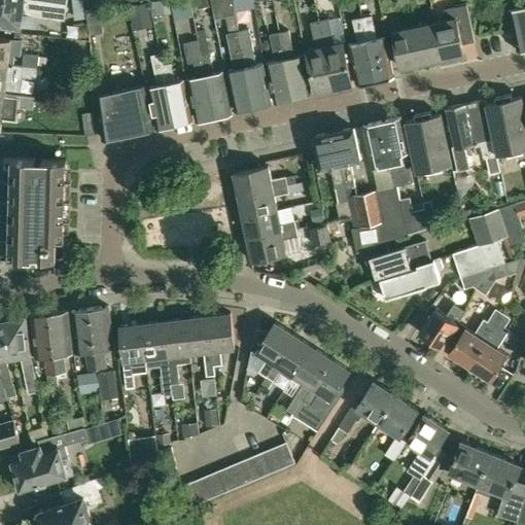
[(0,26),(14,29),(19,29),(35,32),(37,20),(63,24),(66,8),(11,0),(0,0),(0,26)]
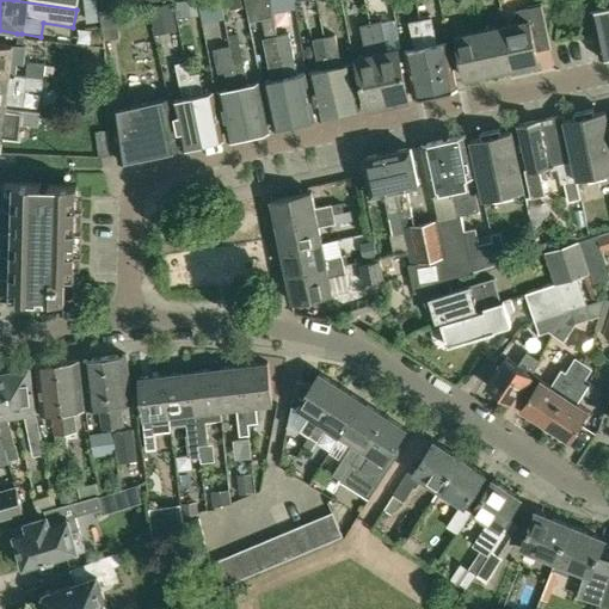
[(239,0),(225,0),(228,11),(241,8),(239,0)]
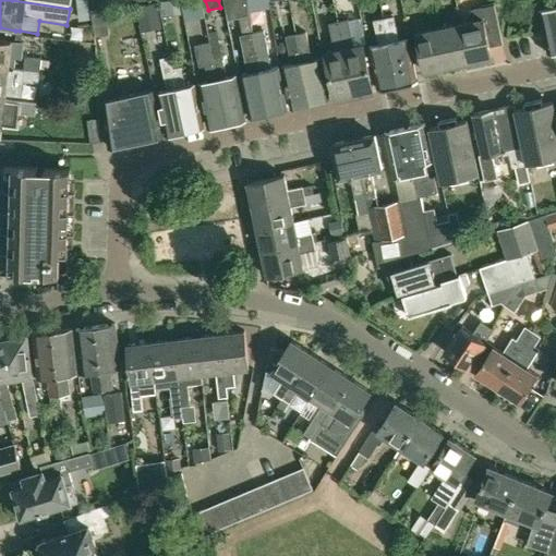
[(221,0),(226,21),(237,19),(246,16),(246,13),(243,0),(221,0)]
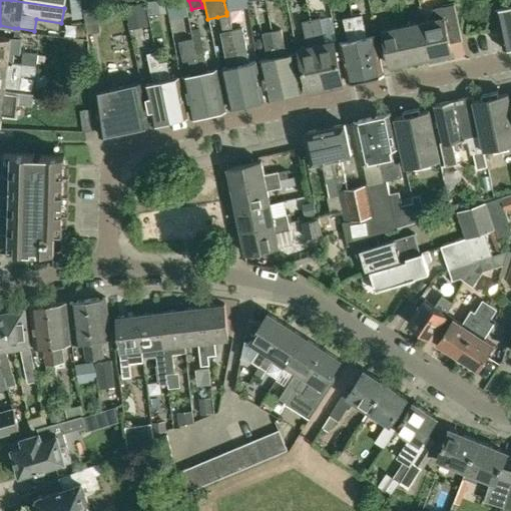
[(500,0),(502,7),(493,9),(498,28),(499,34),(502,50),(510,48),(510,4),(510,0),(500,0)]
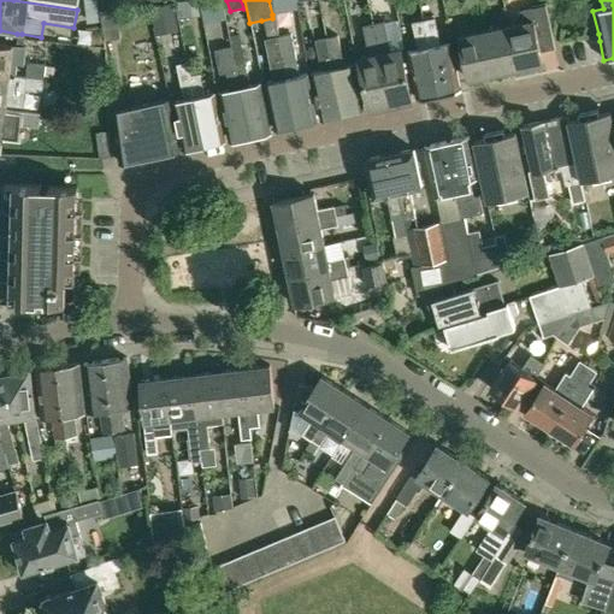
[(195,1),(175,4),(177,21),(198,18),(195,1)]
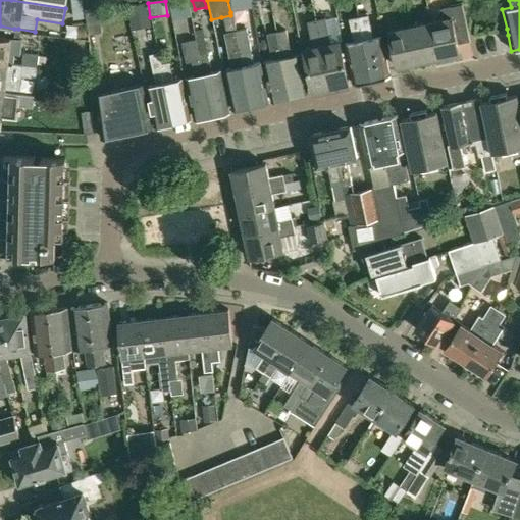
[(180,18),(188,16),(186,2),(177,3),(180,18)]
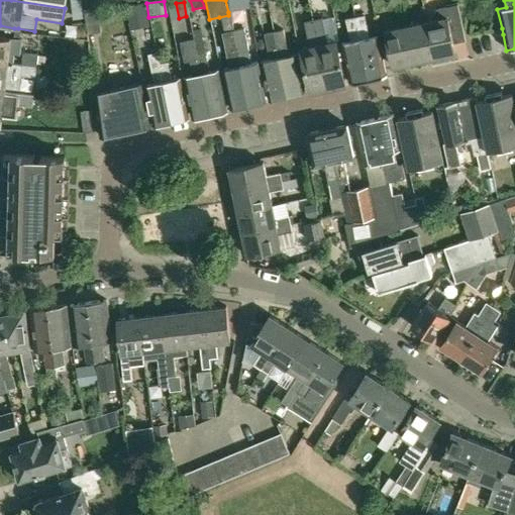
[(452,43),(464,40),(456,5),(436,9),(433,13),(435,20),(425,22),(433,58),(454,53),(452,43)]
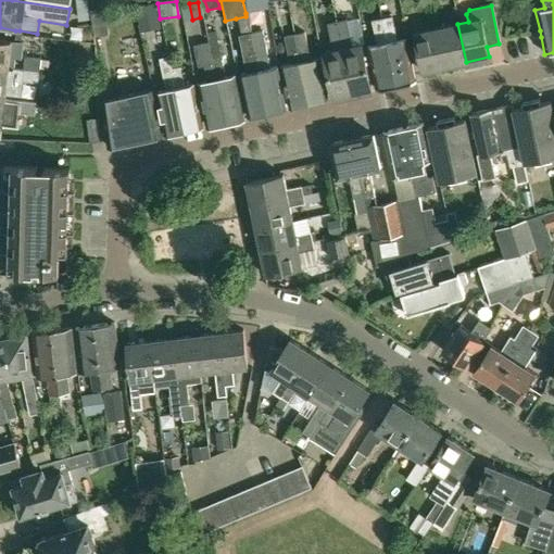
[(102,9),(89,11),(93,38),(106,36),(102,9)]
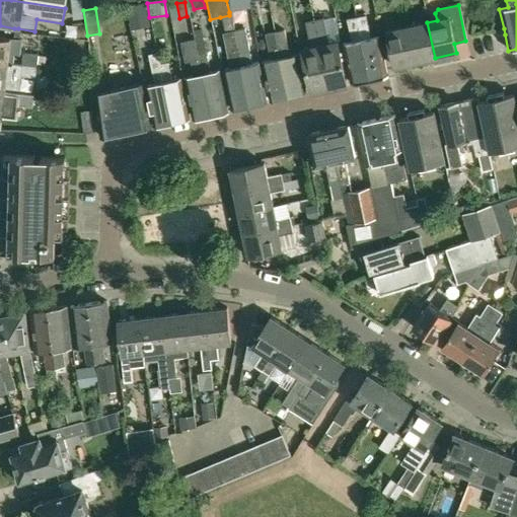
[(333,16),(314,20),(316,31),(328,89),(347,85),(333,16)]
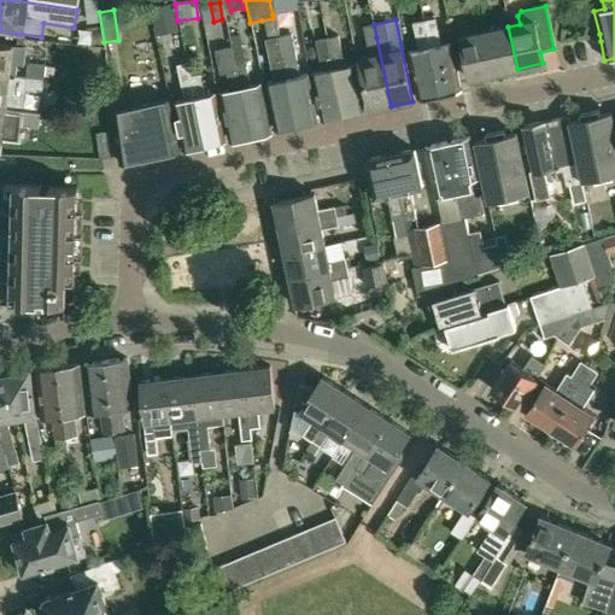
[(433,21),(423,22),(425,27),(438,95),(460,92),(450,44),(439,46),(434,24),(433,21)]
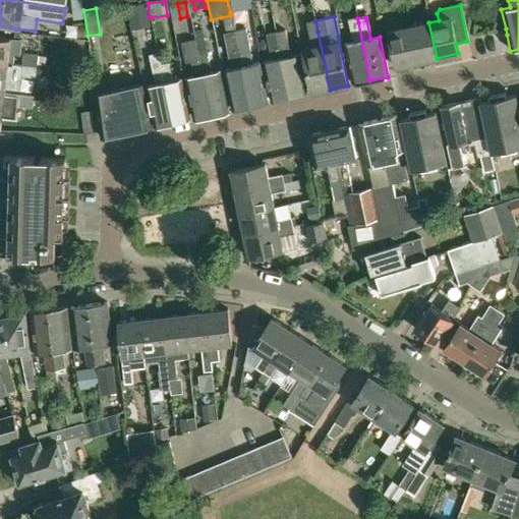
[(353,43),(344,45),(352,84),(369,80),(358,22),(357,18),(348,20),(349,24),(353,43)]
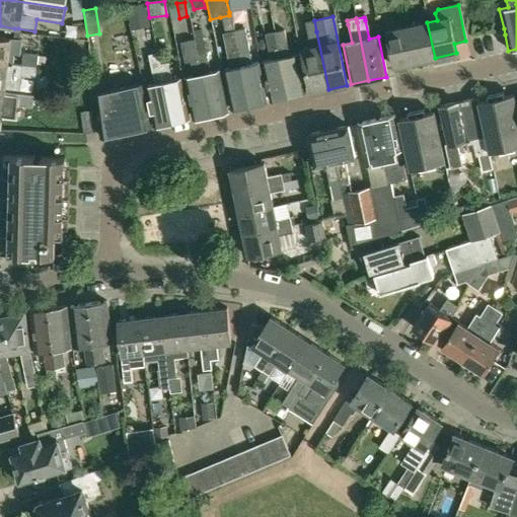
[(312,51),(302,53),(311,93),(328,89),(316,31),(314,20),(306,22),(308,32),(312,51)]
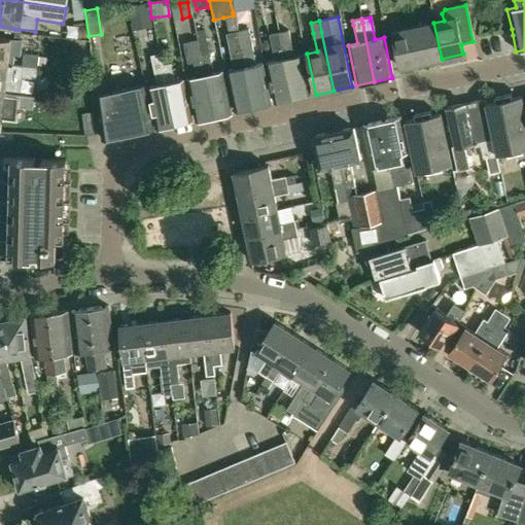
[(413,28),(420,64),(442,59),(433,23),(413,28)]
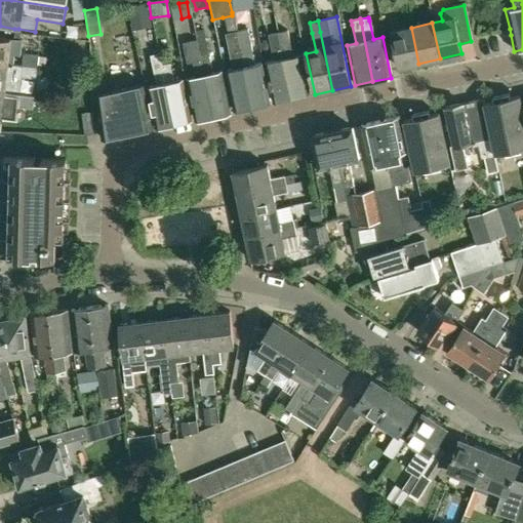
[(84,24),(72,26),(74,40),(86,38),(84,24)]
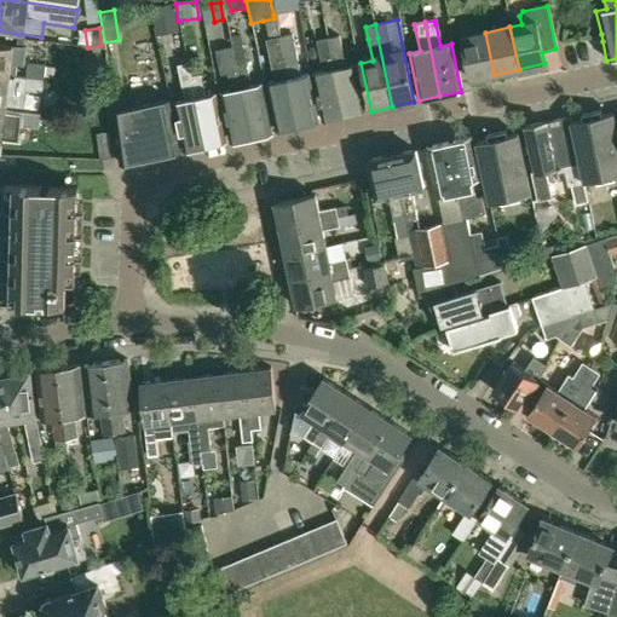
[(468,81),(494,75),(485,33),(459,39),(468,81)]
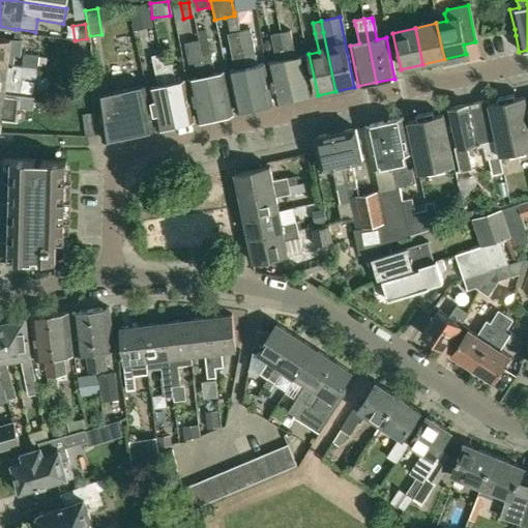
[(238,32),(254,110),(271,106),(263,64),(257,65),(248,30),(238,32)]
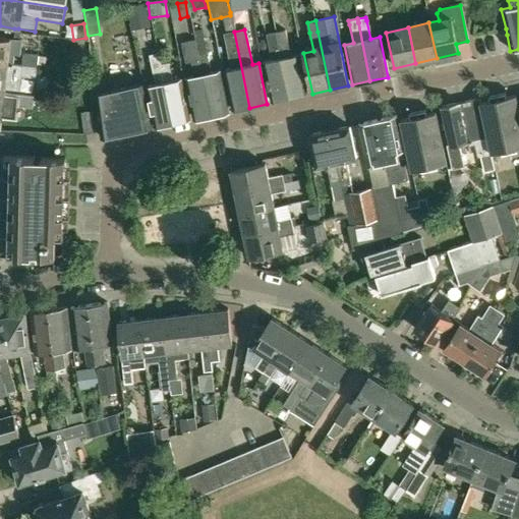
[(249,108),(234,32),(222,35),(229,69),(224,70),(232,111),(249,108)]
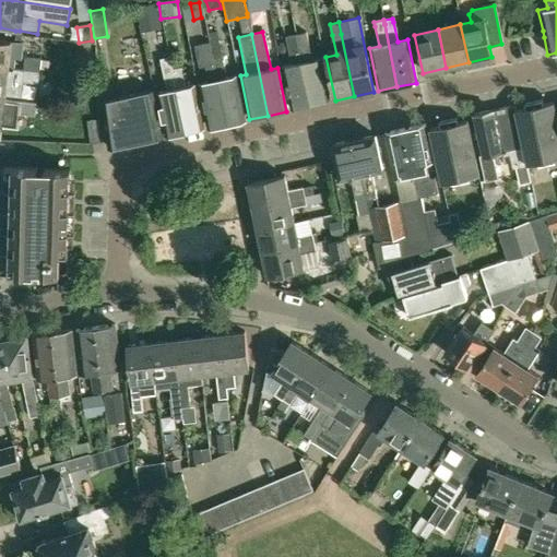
[(296,35),(297,44),(309,106),(329,102),(320,58),(310,60),(307,42),(305,34),(296,35)]
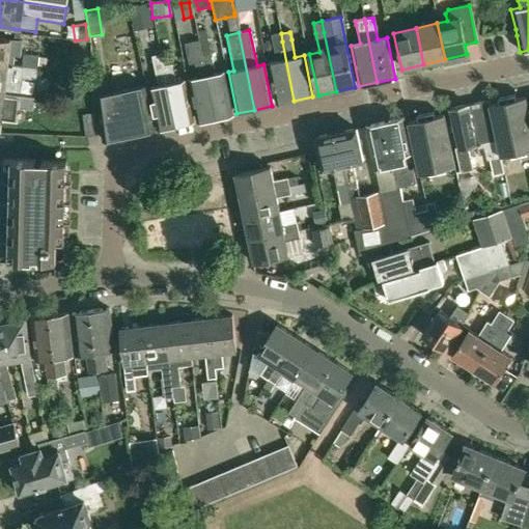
[(294,101),(282,42),(281,33),(272,35),(277,61),(268,63),(277,105),(294,101)]
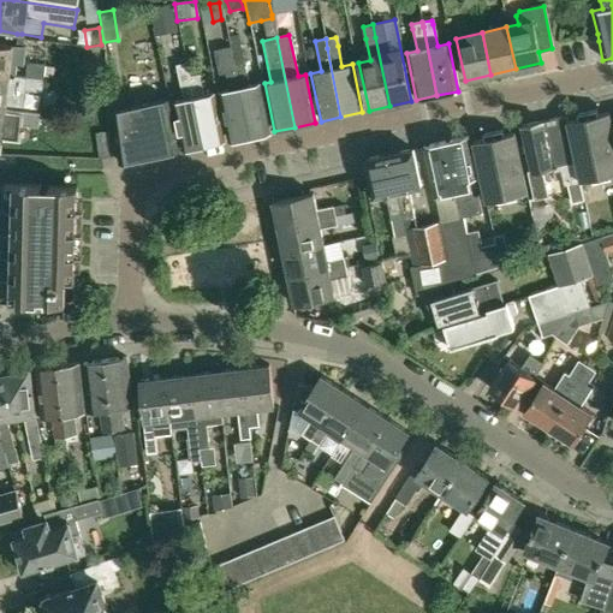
[(0,76),(15,78),(16,65),(22,65),(24,48),(0,46),(0,76)]
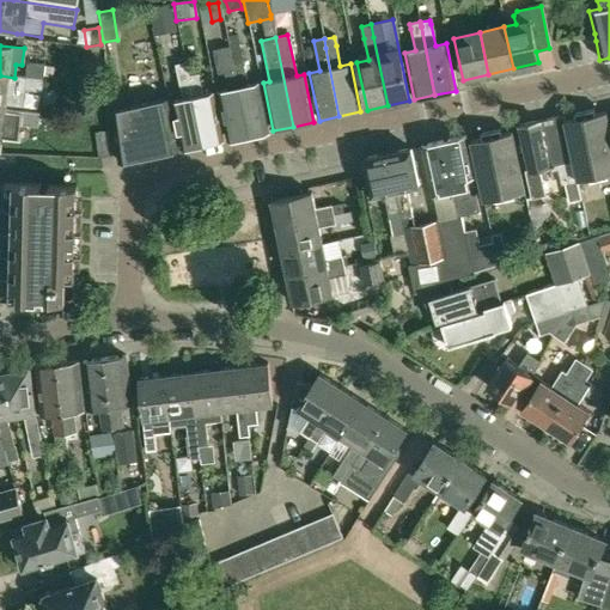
[(239,47),(230,49),(248,136),(268,132),(258,84),(248,86),(243,66),(239,47)]
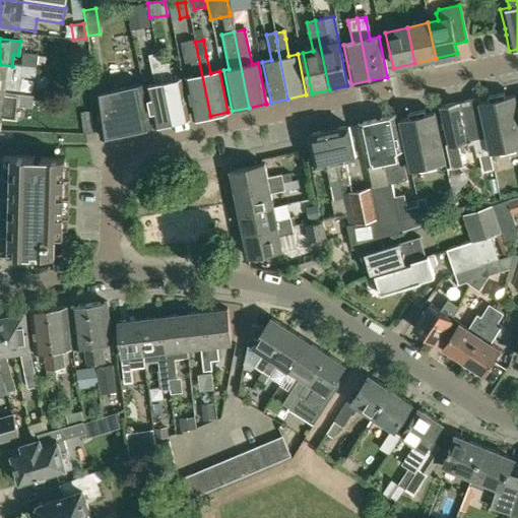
[(195,42),(181,45),(184,63),(191,61),(194,76),(185,78),(193,120),(210,116),(195,42)]
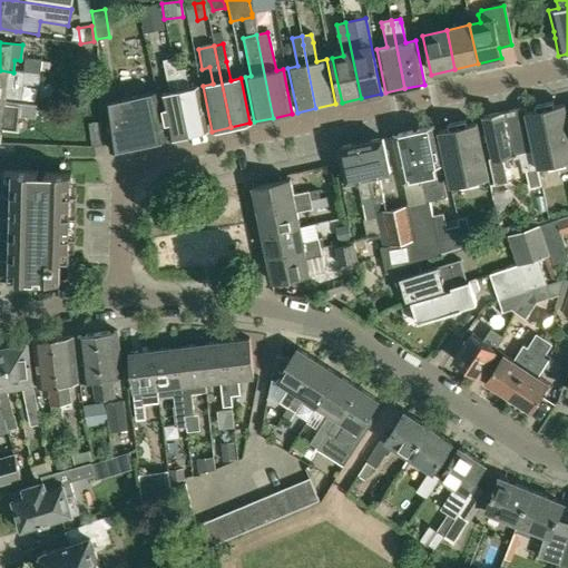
[(188,136),(175,72),(173,59),(164,61),(170,94),(160,96),(169,140),(188,136)]
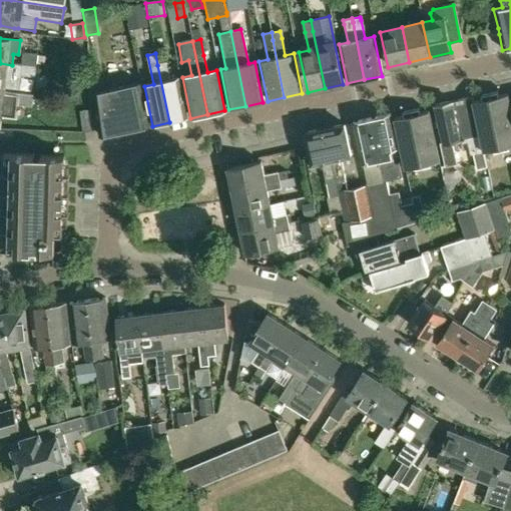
[(35,67),(35,62),(36,57),(23,55),(21,66),(35,67)]
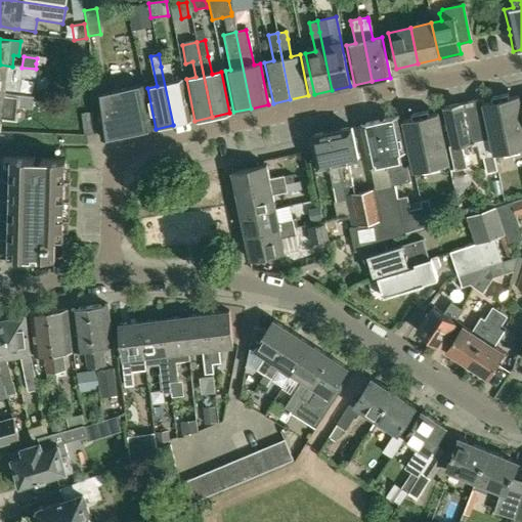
[(0,93),(4,94),(4,89),(18,91),(20,78),(34,80),(35,76),(36,69),(22,68),(12,67),(0,64),(0,93)]
